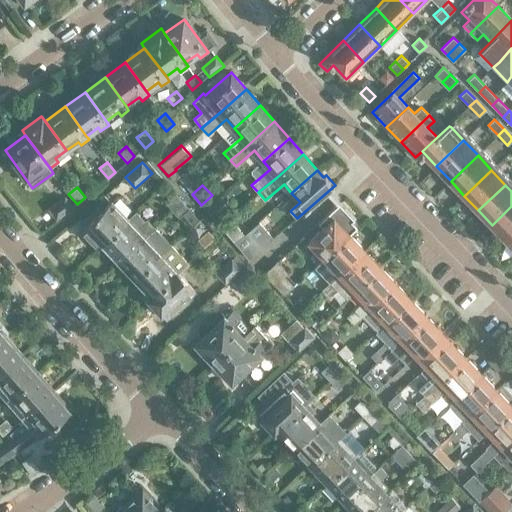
[(172,211),(183,201),(177,194),(166,203),(172,211)]
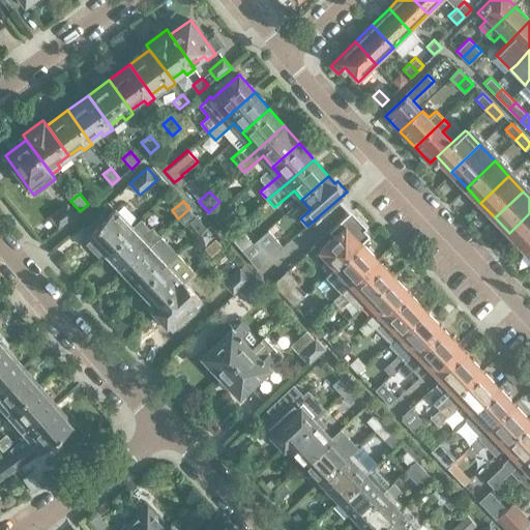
[(67,202),(50,215),(58,227),(77,213),(67,202)]
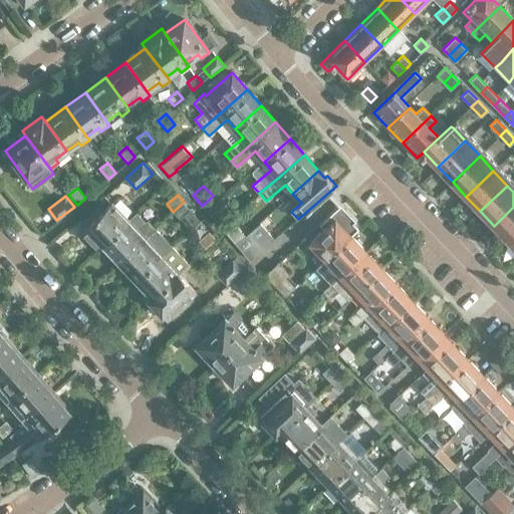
[(216,221),(231,208),(221,197),(206,210),(216,221)]
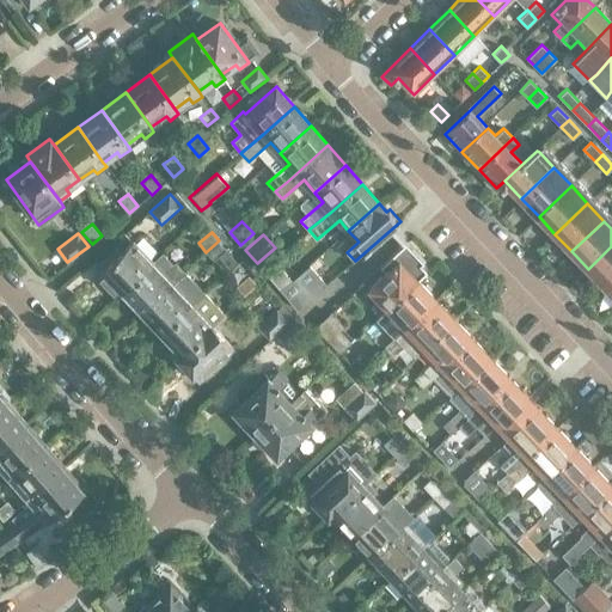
[(219,240),(206,252),(214,261),(226,249),(219,240)]
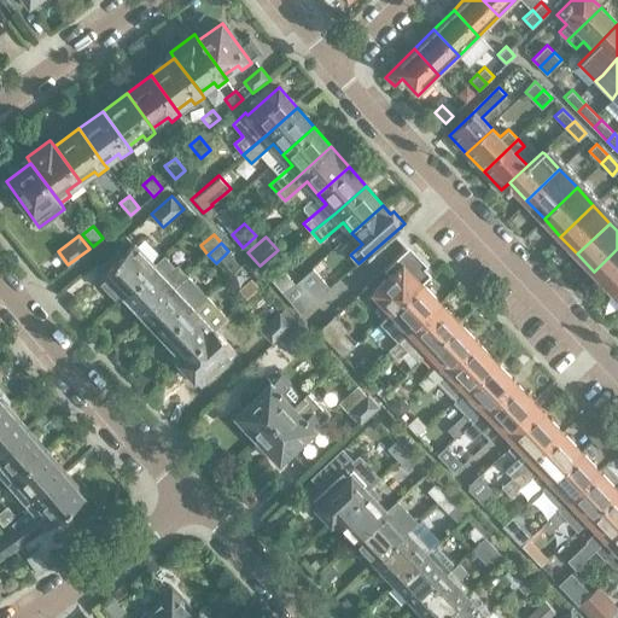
[(155,266),(145,255),(134,244),(99,277),(118,298),(123,293),(155,266)]
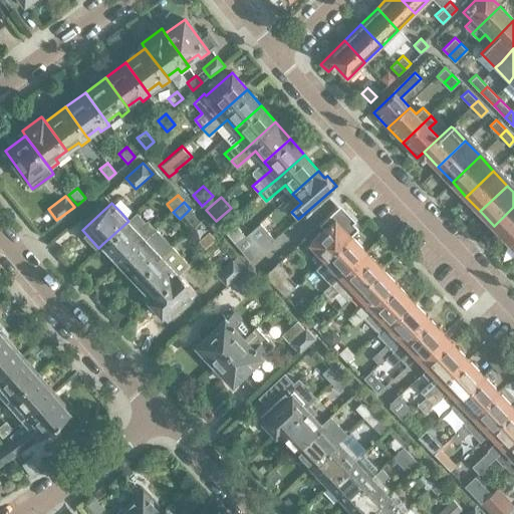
[(355,221),(340,205),(320,224),(324,228),(310,242),(326,259),(351,236),(357,230),(351,224),(355,221)]
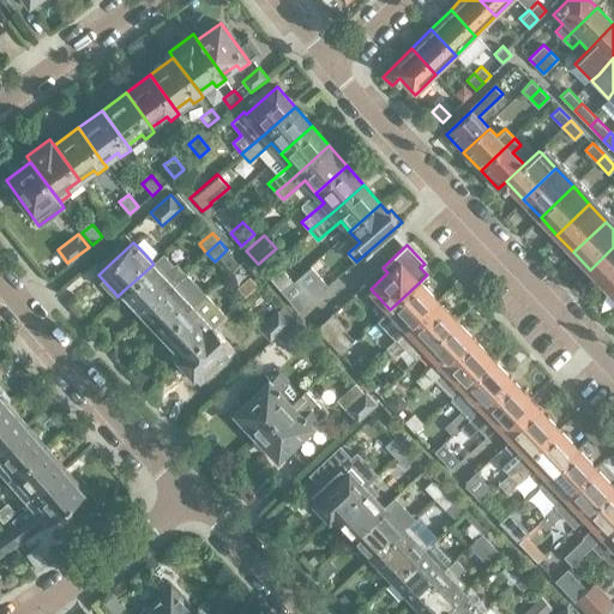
[(608,288),(613,281),(613,247),(590,270),(608,288)]
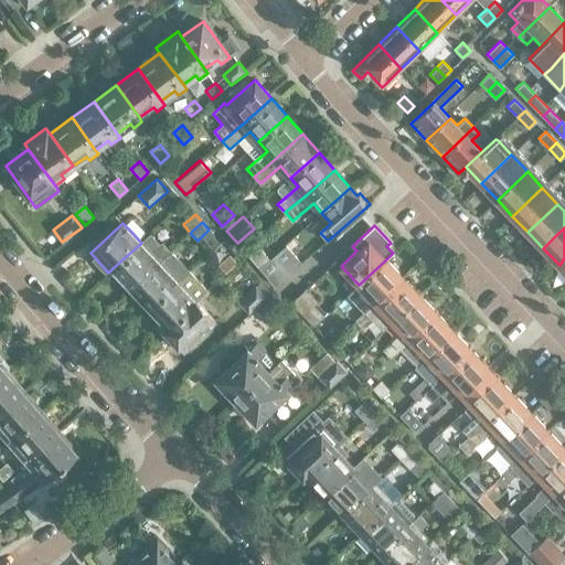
[(159,244),(150,235),(141,243),(113,268),(131,288),(163,258),(170,252),(160,242),(159,244)]
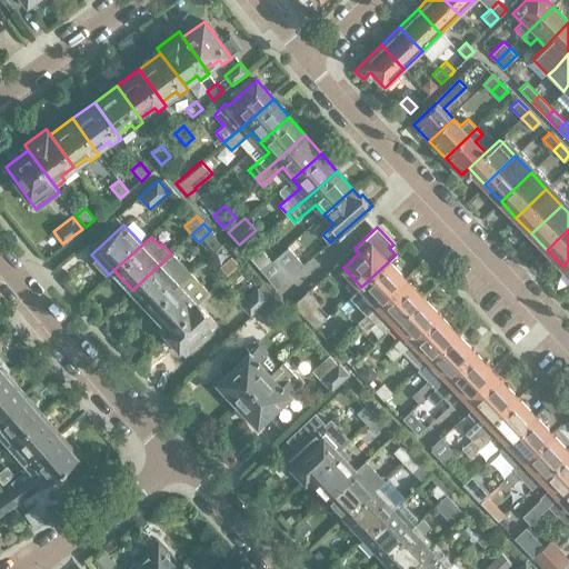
[(260,247),(249,256),(261,270),(272,260),(260,247)]
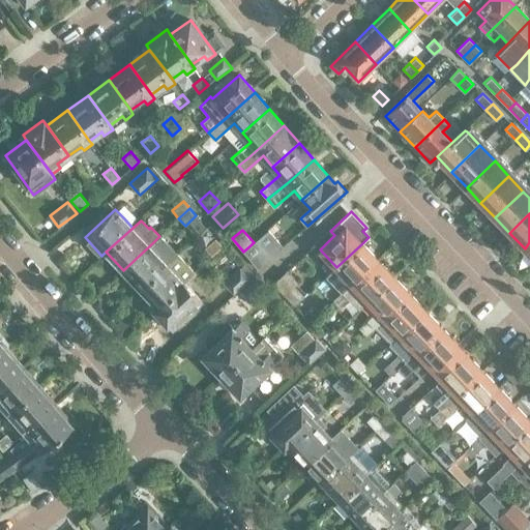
[(268,230),(254,242),(243,252),(258,268),(283,246),(268,230)]
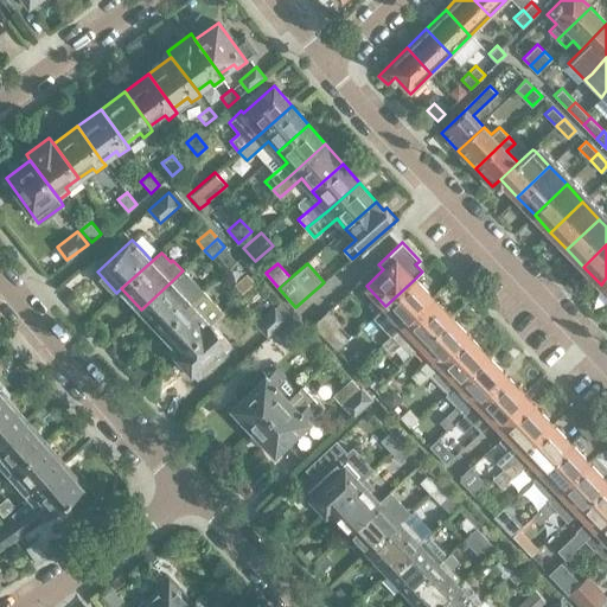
[(255,282),(248,273),(247,273),(234,283),(242,293),(255,282)]
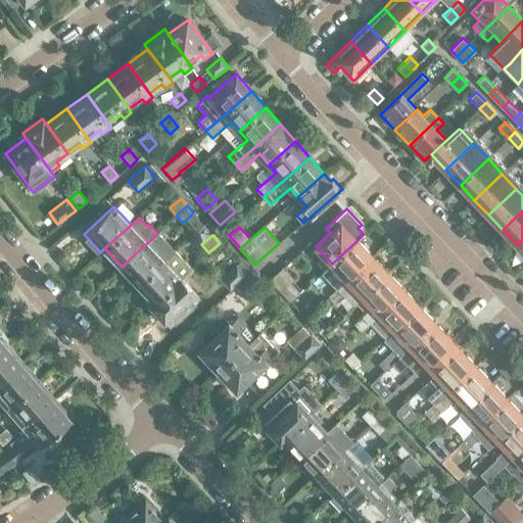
[(158,247),(151,239),(122,267),(138,285),(164,260),(155,250),(158,247)]
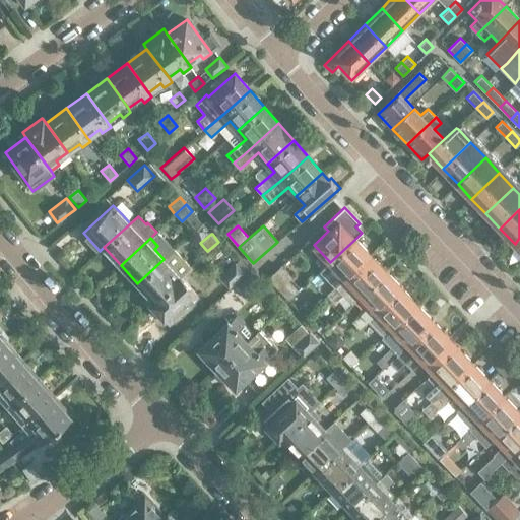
[(355,239),(330,262),(345,278),(371,255),(355,239)]
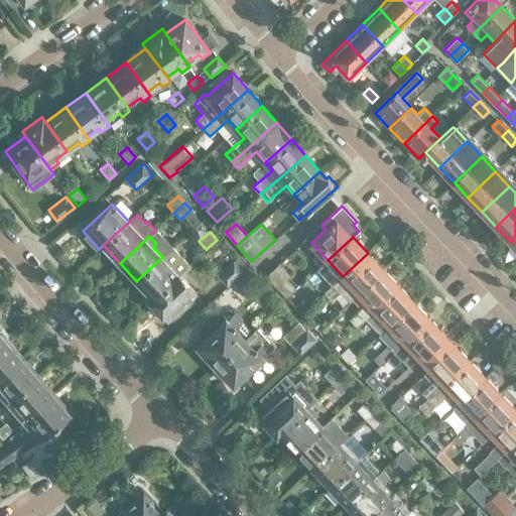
[(291,275),(309,259),(297,247),(270,272),(270,279),(286,297),(298,286),(294,281),(289,277),(291,275)]
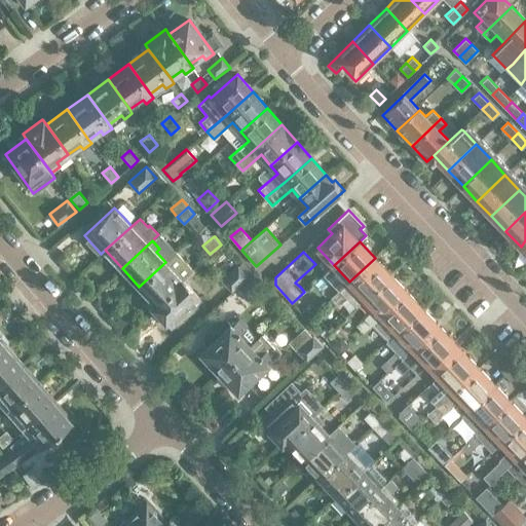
[(355,306),(365,298),(390,273),(375,258),(349,282),(340,290),(331,298),(338,306),(347,297),(355,306)]
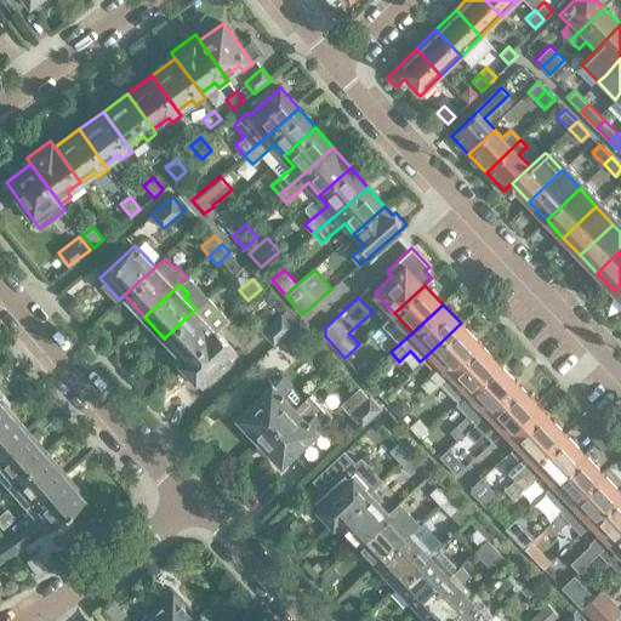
[(195,309),(164,339),(180,354),(176,358),(181,364),(216,330),(220,326),(211,317),(206,320),(195,309)]
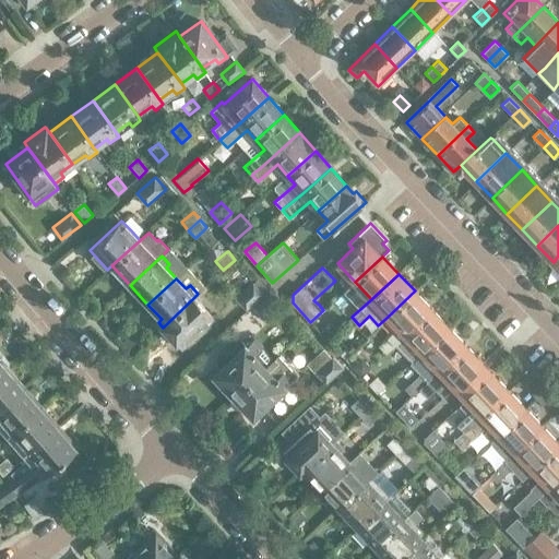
[(264,293),(253,282),(235,299),(247,310),(251,306),(251,305),(264,293)]
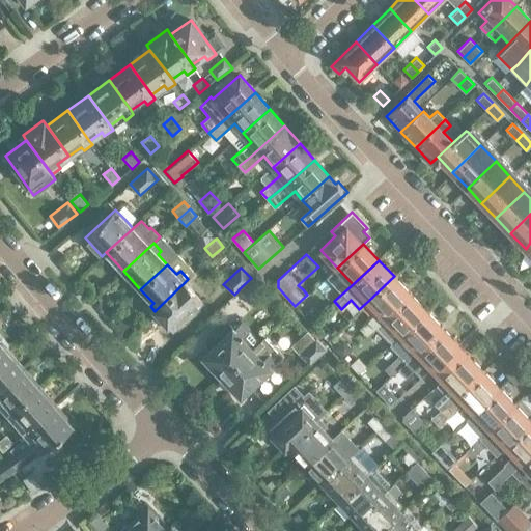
[(239,289),(239,290),(249,301),(266,285),(255,274),(251,278),(239,289)]
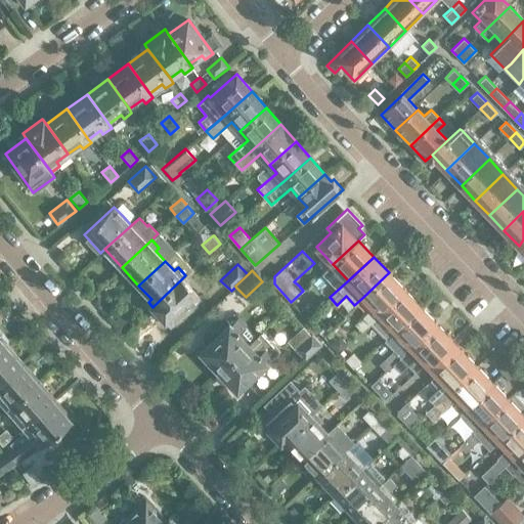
[(370,320),(404,289),(389,272),(363,297),(373,307),(355,323),(361,331),(372,321),(370,320)]
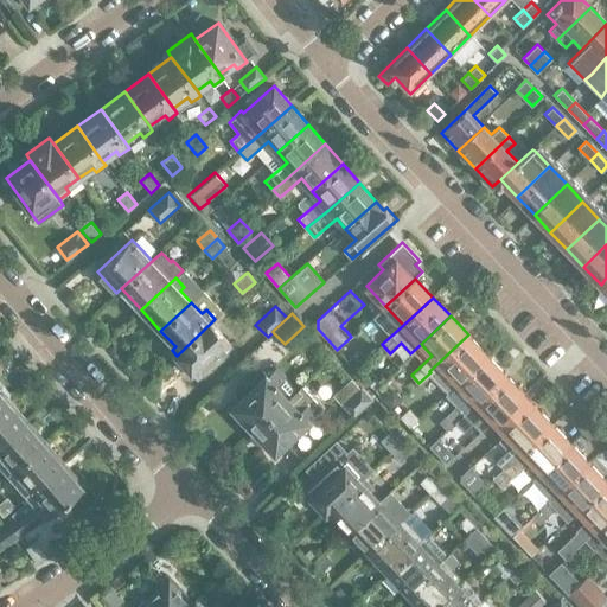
[(211,323),(177,356),(196,376),(230,344),(211,323)]
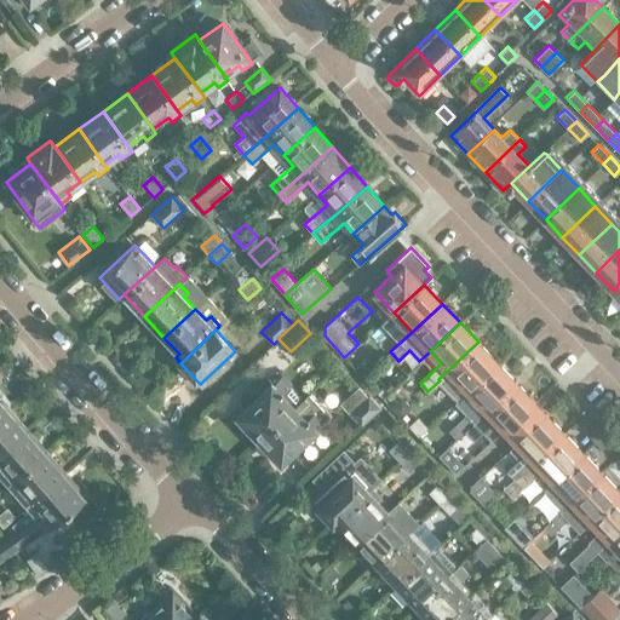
[(390,351),(401,342),(394,333),(383,344),(390,351)]
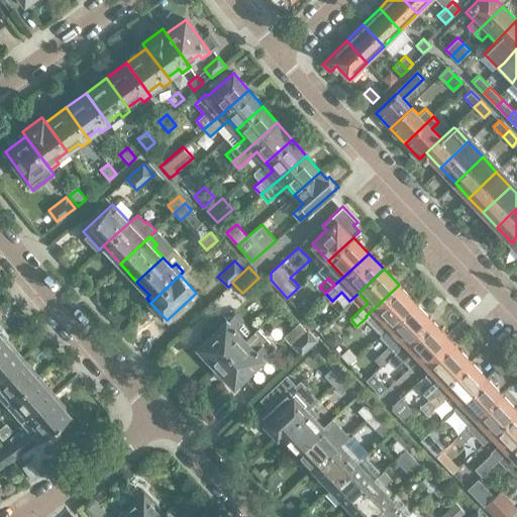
[(366,316),(367,317),(382,333),(390,326),(415,303),(399,285),(366,316)]
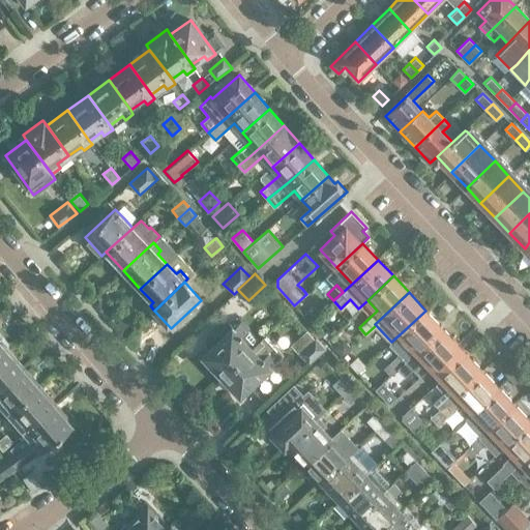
[(442,327),(425,311),(400,334),(416,352),(442,327)]
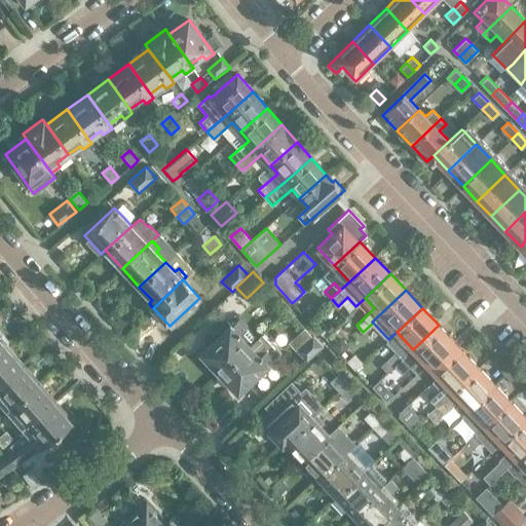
[(217,376),(249,345),(257,338),(247,327),(238,320),(202,353),(211,362),(210,368),(217,376)]
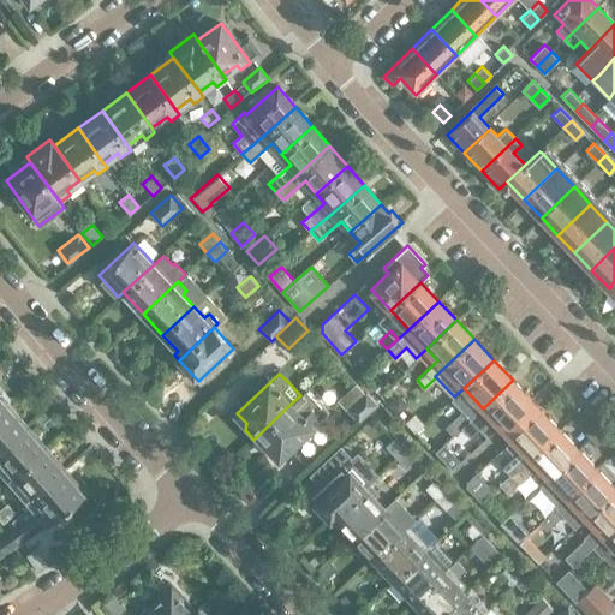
[(506,433),(536,404),(513,380),(483,408),(506,433)]
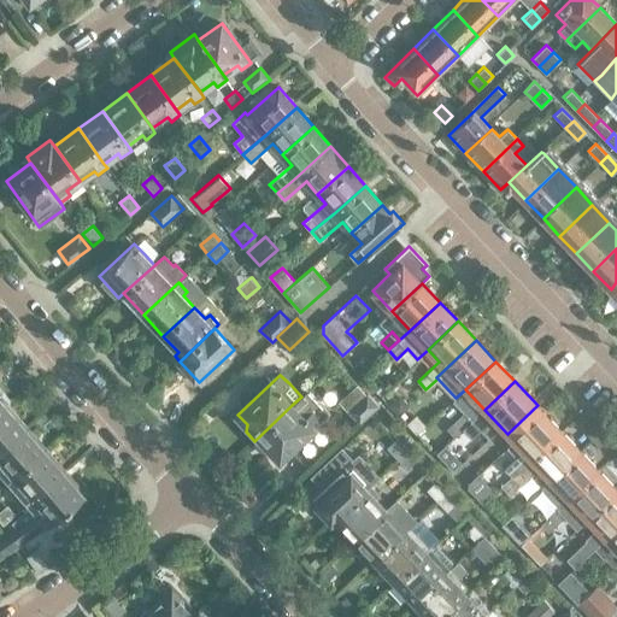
[(280,459),(306,433),(329,412),(309,391),(301,397),(293,406),(292,405),(254,441),(264,450),(270,448),(280,459)]
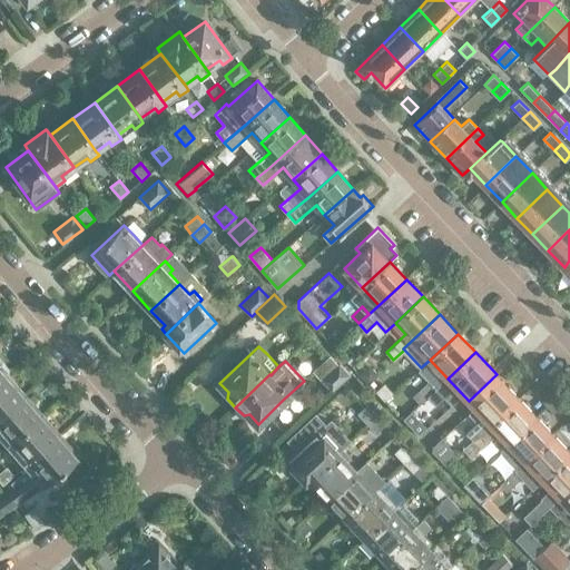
[(321,381),(332,391),(350,374),(340,363),(321,381)]
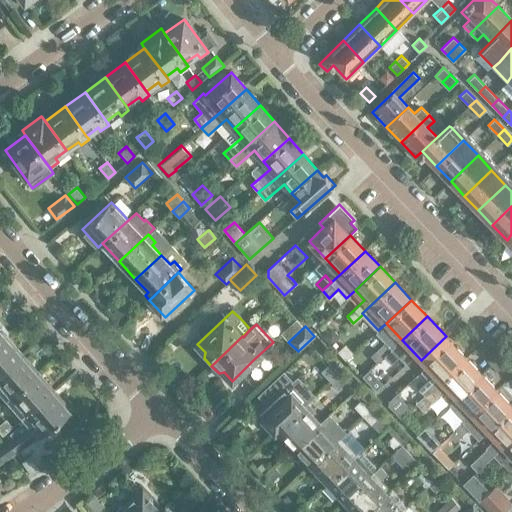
[(446,336),(421,360),(433,373),(417,389),(424,396),(425,396),(441,381),(466,357),(446,336)]
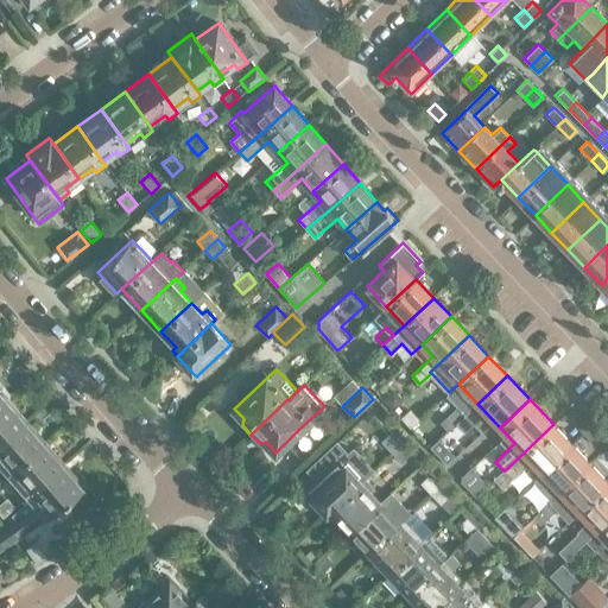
[(23,417),(8,400),(0,406),(0,443),(24,423),(20,418),(23,417)]
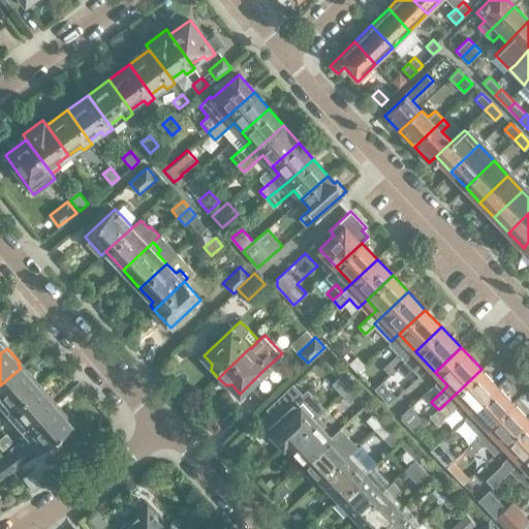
[(391,374),(406,360),(399,351),(382,368),(390,375),(390,374),(391,374)]
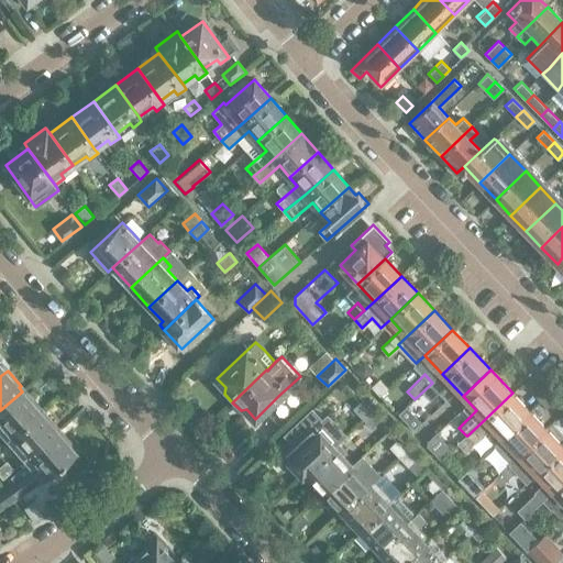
[(381,397),(389,388),(379,378),(371,387),(381,397)]
